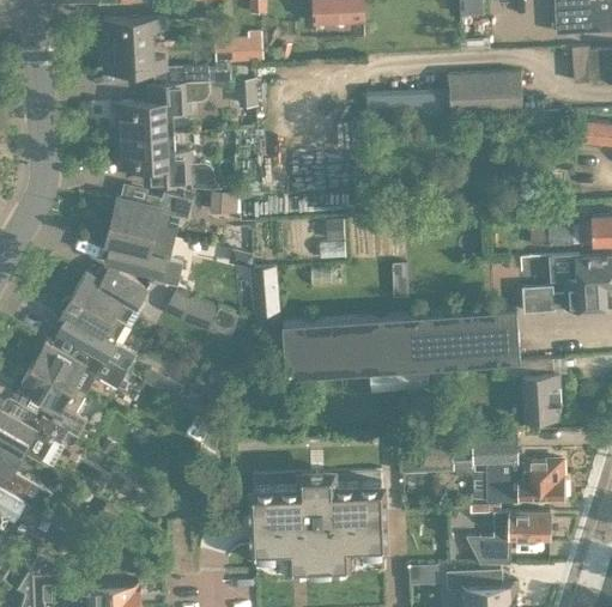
[(262,0),(249,0),(249,14),(264,14),(262,0)]
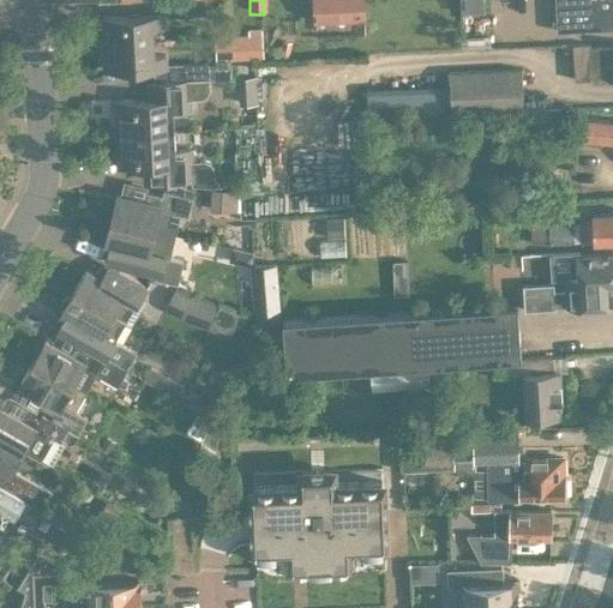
[(362,0),(313,0),(316,22),(364,19),(362,0)]
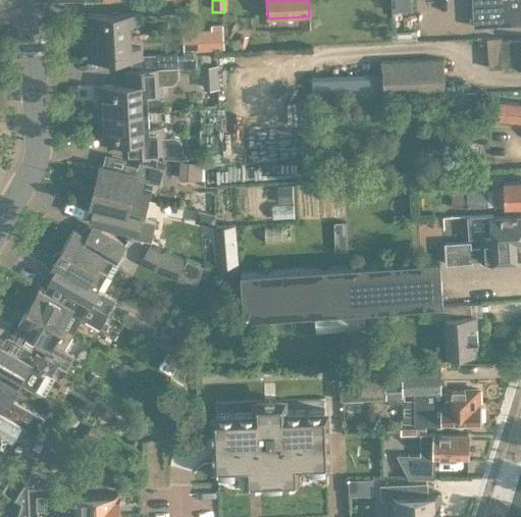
[(520,0),(471,0),(473,29),(520,26),(520,0)]
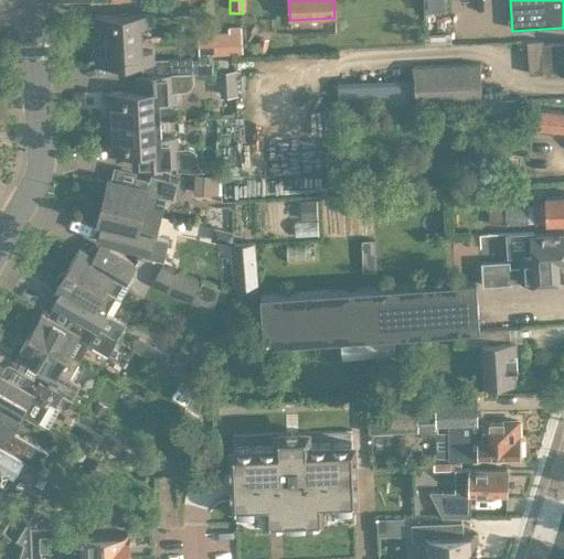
[(188,1),(153,2),(155,18),(189,17),(188,1)]
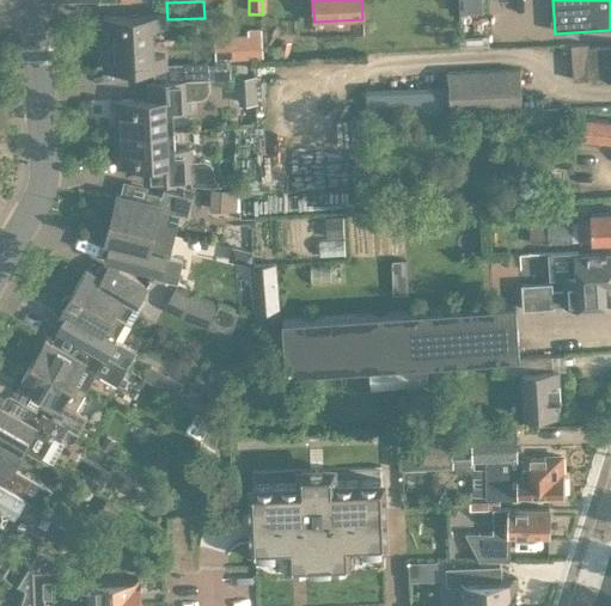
[(102,20),(103,47),(151,44),(151,30),(163,29),(162,17),(102,20)]
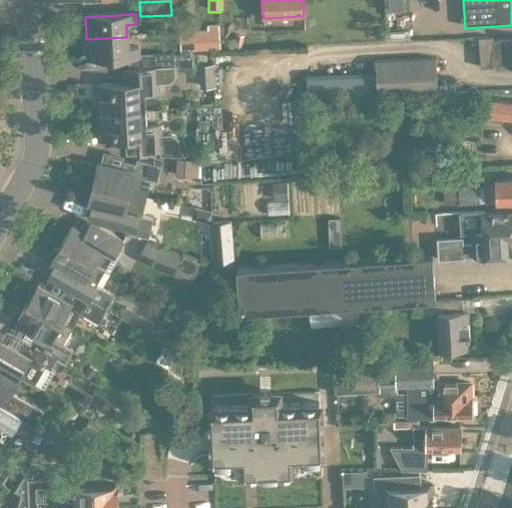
[(206,32),(193,33),(194,52),(218,51),(217,28),(206,28),(206,32)]
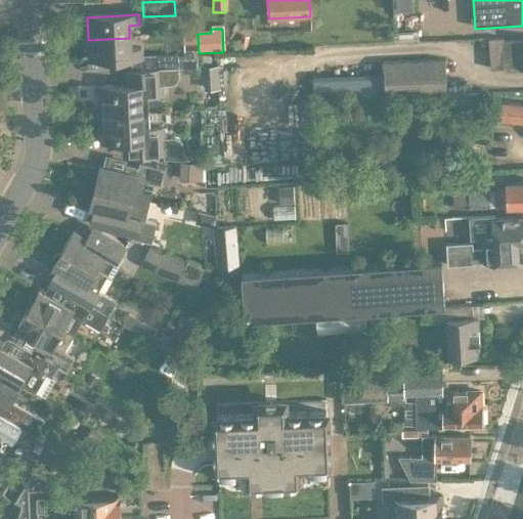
[(132,73),(178,71),(188,70),(187,59),(177,60),(177,56),(140,58),(140,49),(130,50),(129,38),(88,40),(89,44),(87,44),(88,57),(89,57),(90,62),(131,60),(132,73)]
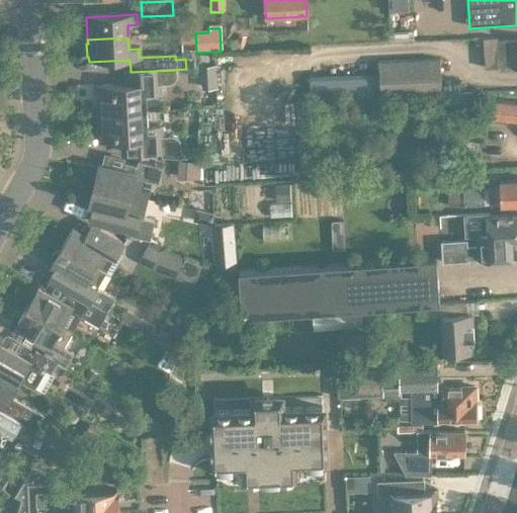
[(246,39),(238,37),(236,50),(243,51),(246,39)]
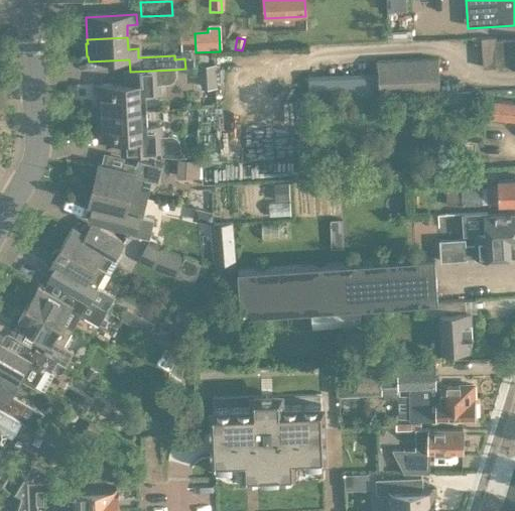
[(514,40),(496,41),(496,39),(481,39),(483,69),(497,69),(497,72),(514,71),(514,40)]
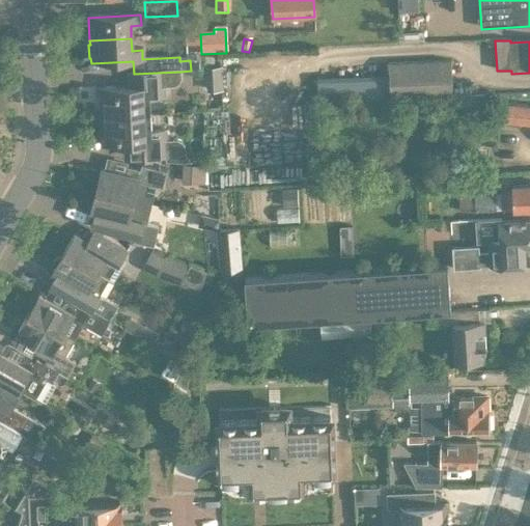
[(389,65),(389,77),(317,80),(318,104),(390,100),(452,98),(451,62),(389,65)]
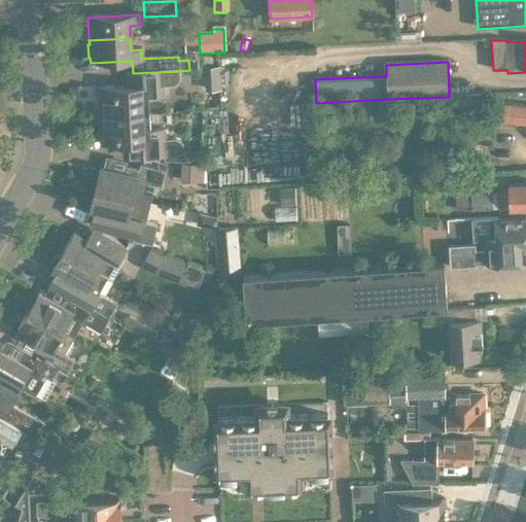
[(179,71),(133,73),(129,73),(129,88),(100,90),(100,101),(99,101),(100,117),(143,115),(142,99),(162,98),(162,88),(174,88),(178,84),(181,74),(189,73),(189,70),(179,71)]
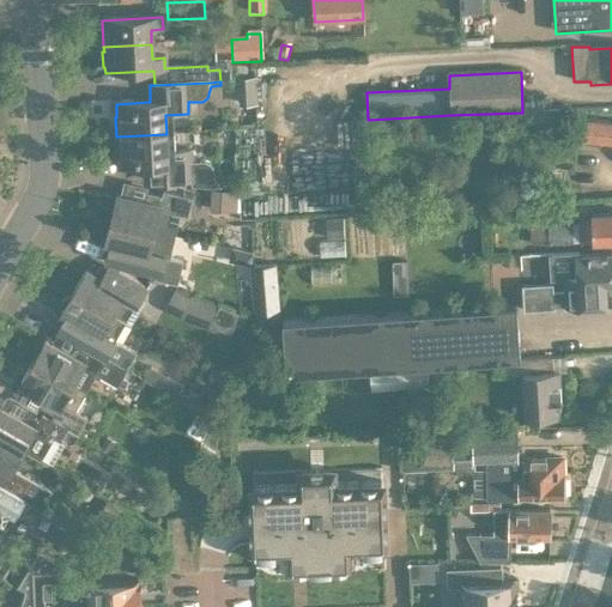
[(577,141),(599,144),(611,144),(611,125),(580,122),(577,141)]
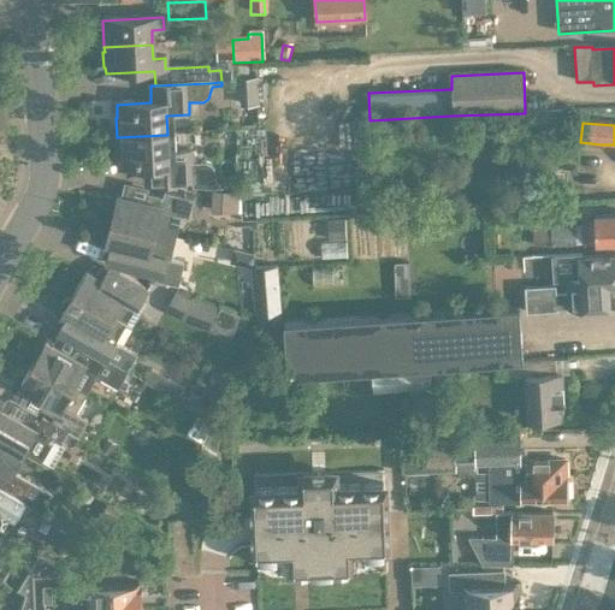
[(214,171),(211,167),(205,164),(191,164),(191,153),(167,154),(167,135),(117,137),(118,158),(119,158),(120,171),(154,169),(155,185),(193,184),(193,189),(216,190),(214,173),(214,171)]
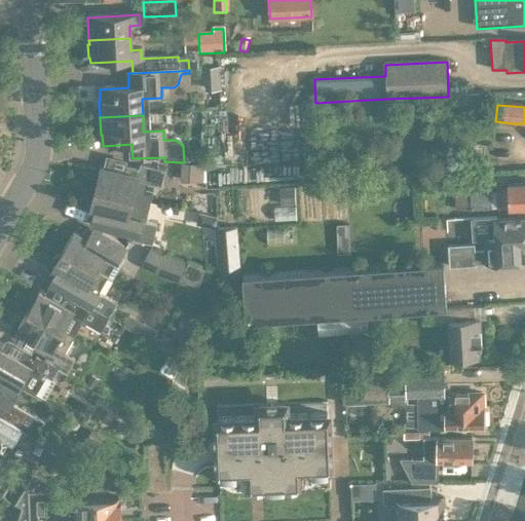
[(100,169),(95,191),(133,199),(146,203),(150,186),(160,188),(164,172),(140,165),(139,171),(125,168),(127,162),(109,158),(106,171),(100,169)]
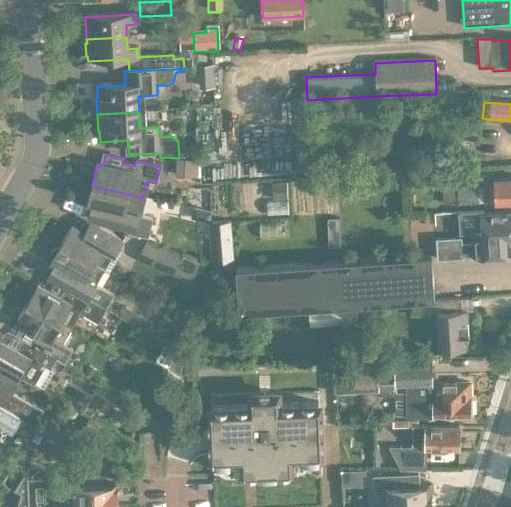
[(176,160),(175,178),(198,179),(198,161),(176,160)]
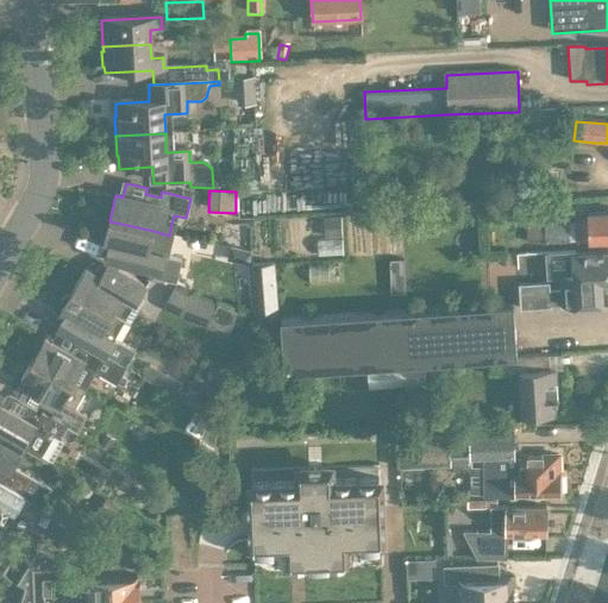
[(585,224),(574,225),(575,244),(607,242),(607,214),(585,217),(585,224)]
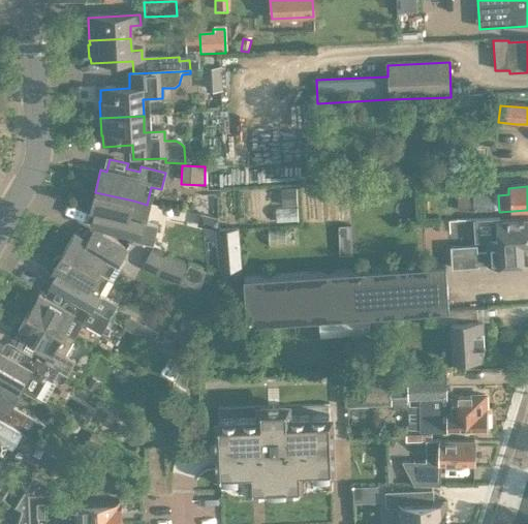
[(297,208),(296,190),(282,190),(283,208),(297,208)]
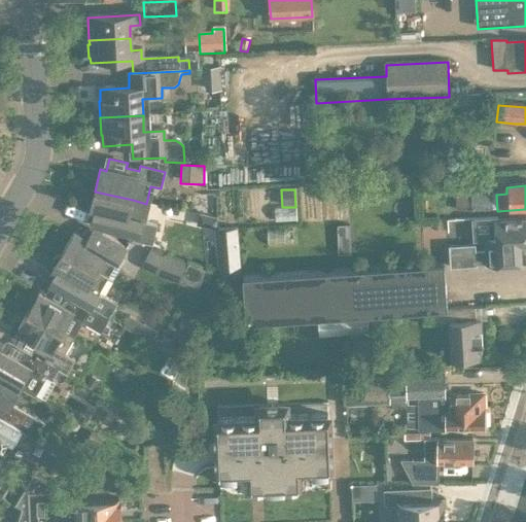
[(146,204),(133,200),(95,192),(90,213),(113,219),(112,227),(125,230),(124,234),(134,237),(133,242),(151,246),(156,227),(142,223),(146,204)]
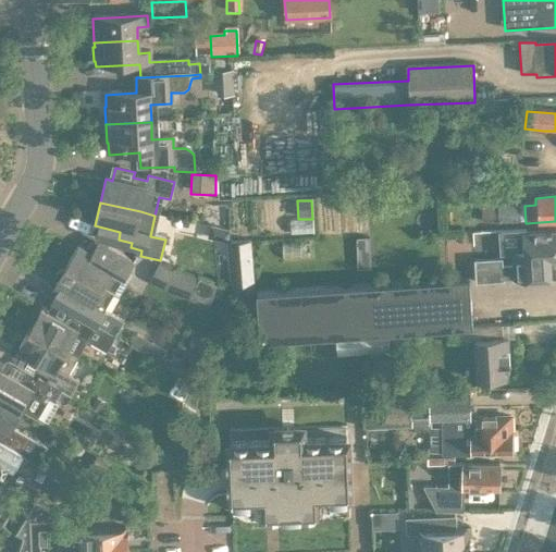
[(520,204),(496,205),(497,223),(520,223),(520,204)]
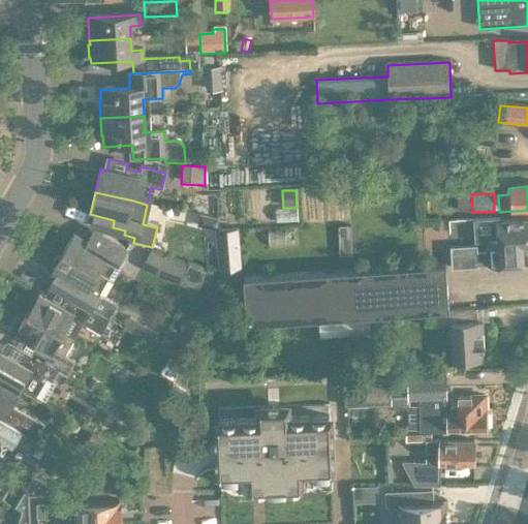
[(486,244),(486,253),(487,268),(527,265),(527,221),(501,223),(501,220),(473,221),(474,244),(486,244)]
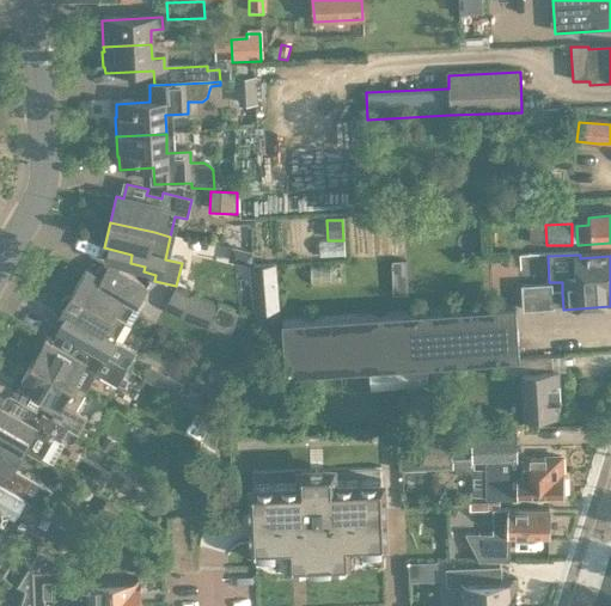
[(274,267),(248,269),(250,303),(276,300),(274,267)]
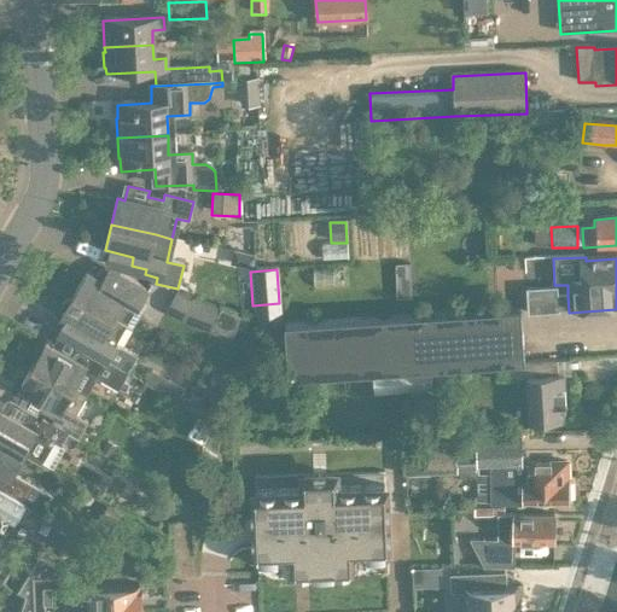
[(74,297),(114,320),(132,330),(143,310),(138,308),(147,292),(120,275),(111,289),(87,274),(74,297)]
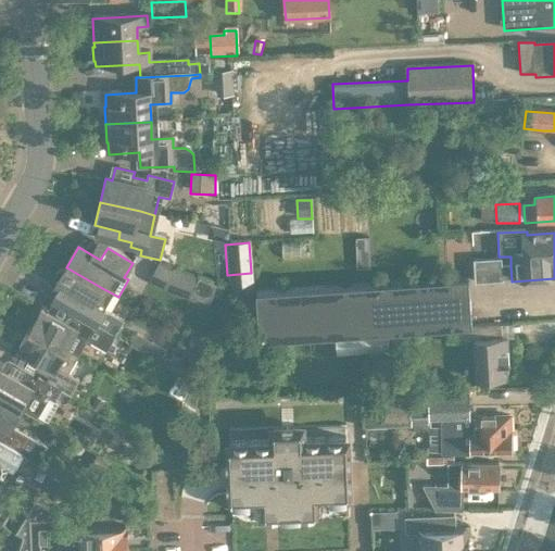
[(367,254),(354,254),(355,270),(368,270),(367,254)]
